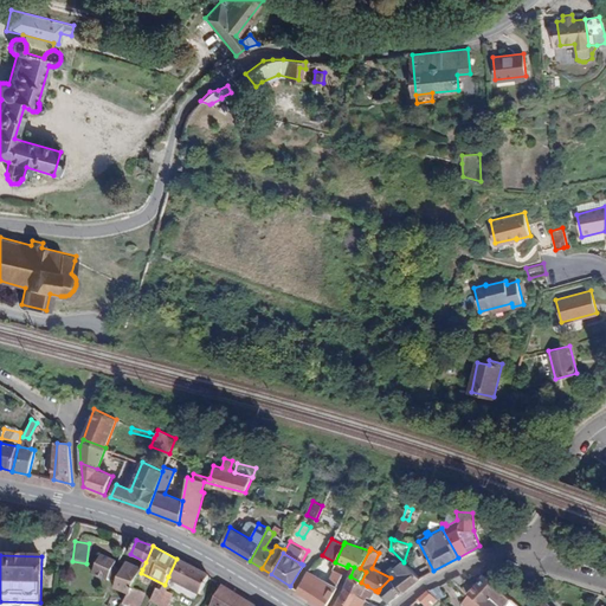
[(208,577),(176,559),(168,577),(199,594),(208,577)]
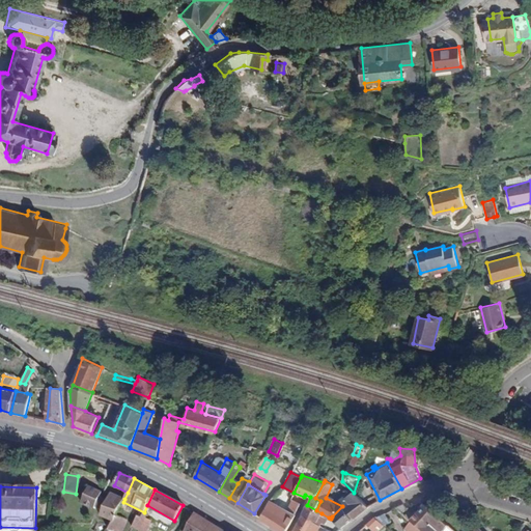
[(123,502),(124,499),(110,493),(101,515),(113,521),(113,522),(116,515),(121,506),(123,502)]
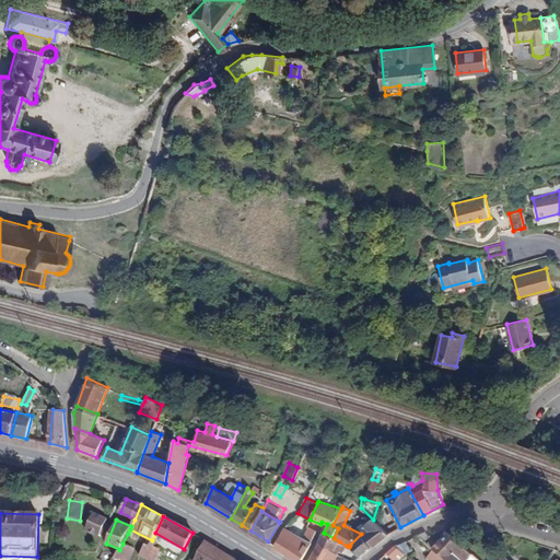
[(368,529),(368,531),(362,535),(371,546),(387,534),(373,520),(368,524),(364,521),(360,524),(365,529),(368,529)]
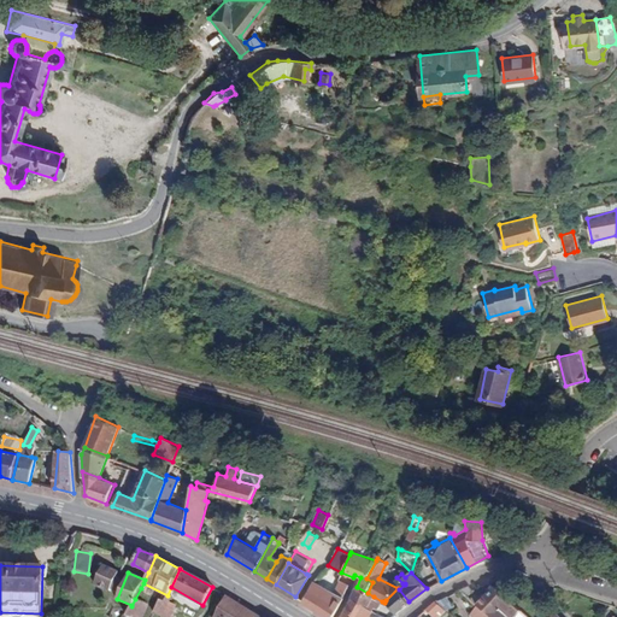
[(488,581),(493,586),(503,595),(510,586),(498,576),(488,581)]
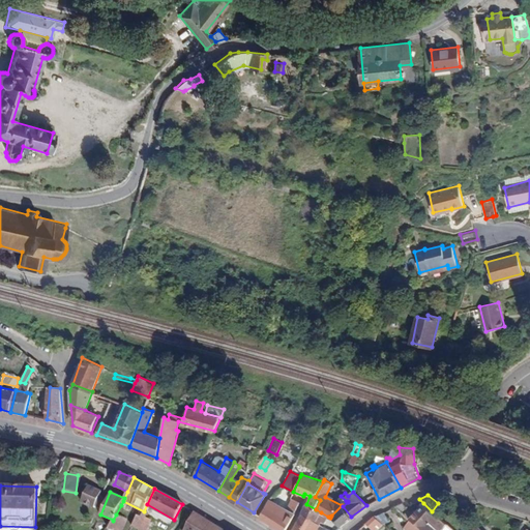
[(285,529),(300,503),(292,499),(287,508),(268,500),(260,517),(282,529),(285,529)]
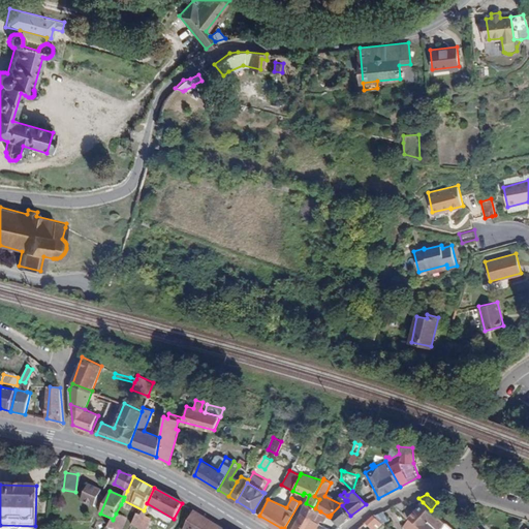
[(142,515),(144,510),(123,500),(121,504),(137,512),(142,515)]
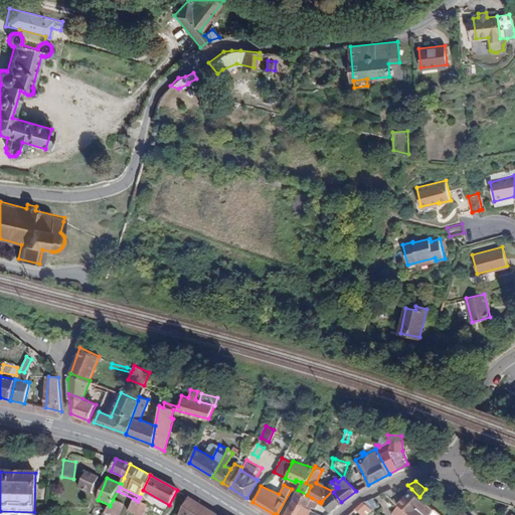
[(395,493),(394,492),(390,488),(382,492),(390,498),(395,493)]
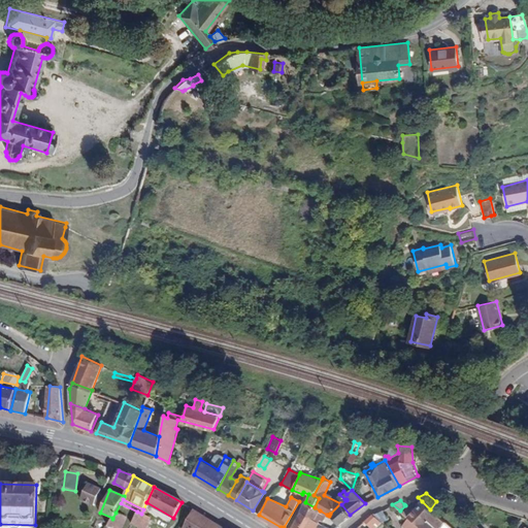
[(315,520),(317,517),(320,510),(315,507),(305,502),(303,501),(300,513),(315,520)]
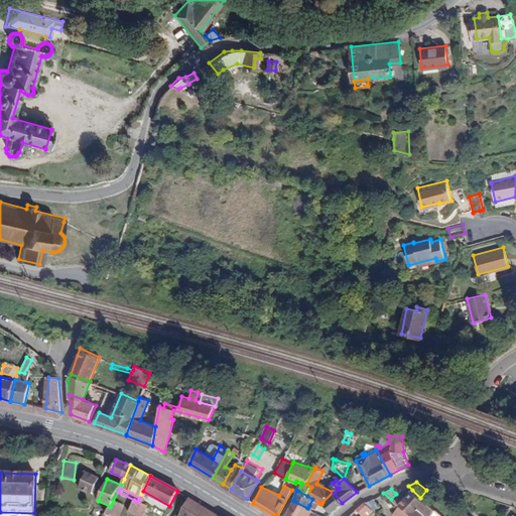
[(423,515),(428,515),(434,510),(420,498),(412,490),(404,498),(423,515)]
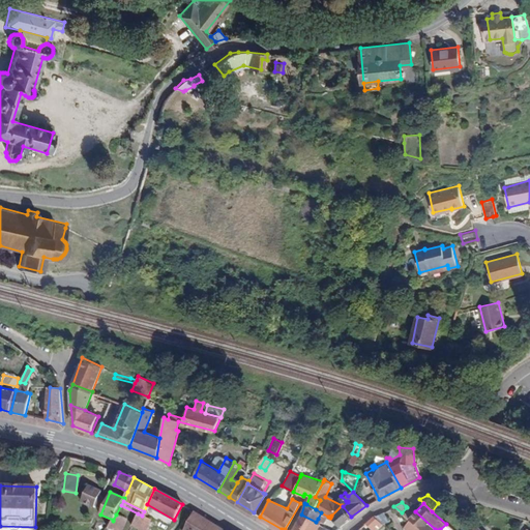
[(341,526),(351,517),(343,506),(342,505),(331,516),(341,526)]
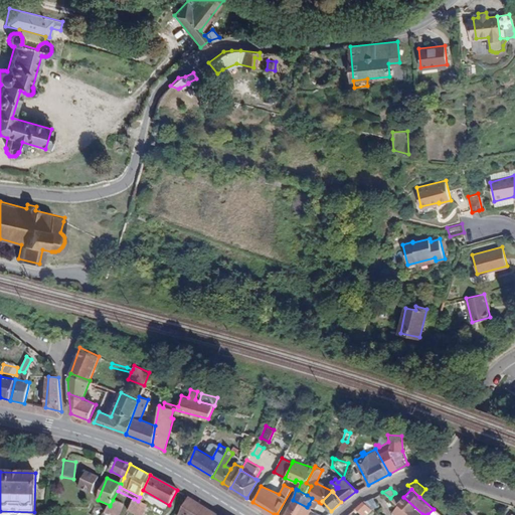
[(392,500),(409,514),(422,514),(403,497),(401,500),(395,496),(392,500)]
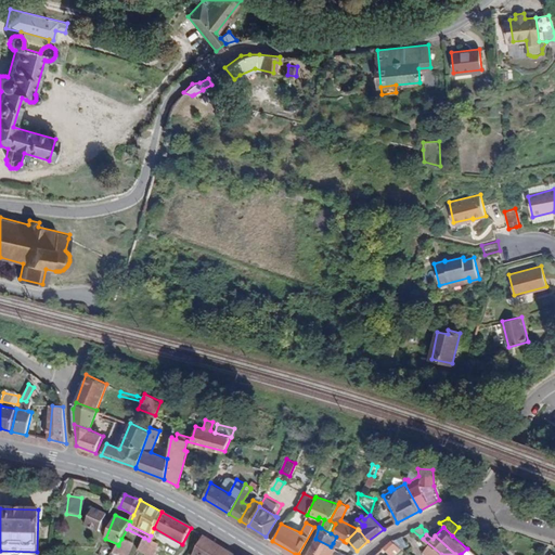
[(144,538),(139,550),(146,553),(154,537),(151,536),(149,540),(144,538)]
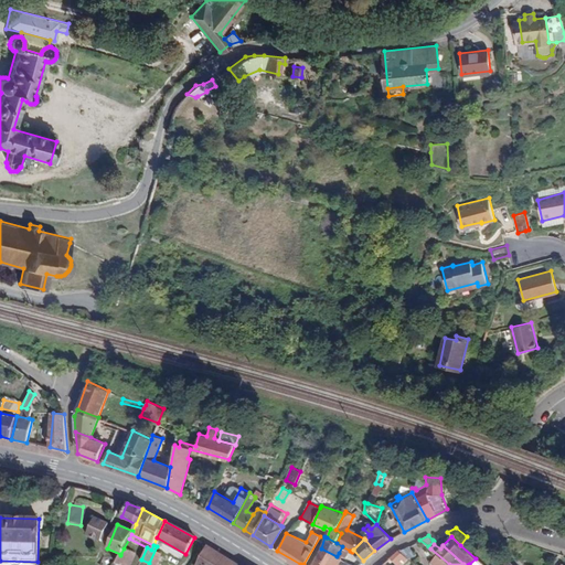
[(240,564),(208,545),(196,564),(240,564)]
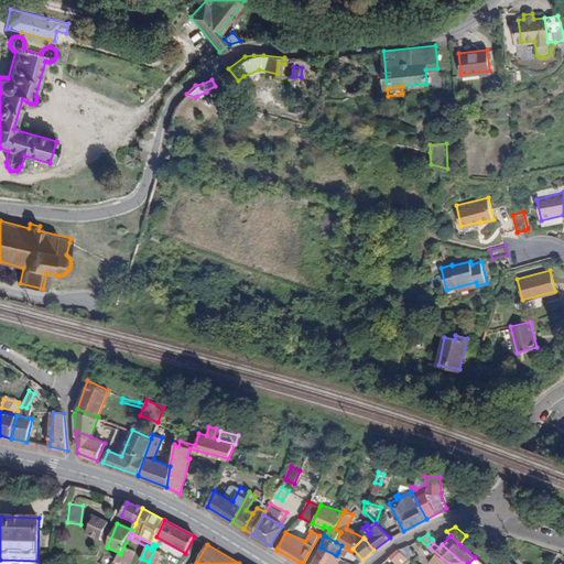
[(342,545),(338,552),(346,555),(349,550),(342,545)]
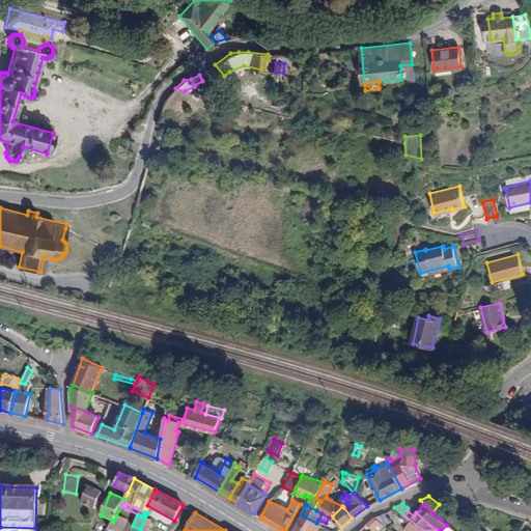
[(111,529),(116,530),(122,530),(128,520),(116,515),(113,522),(113,521),(110,529),(111,529)]
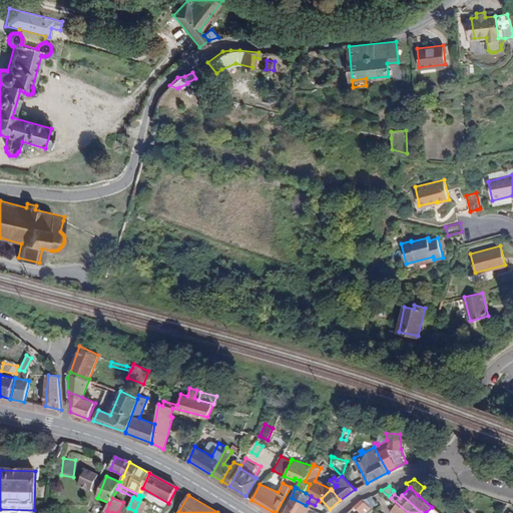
[(305,512),(307,511),(310,507),(306,505),(292,498),(282,512),(305,512)]
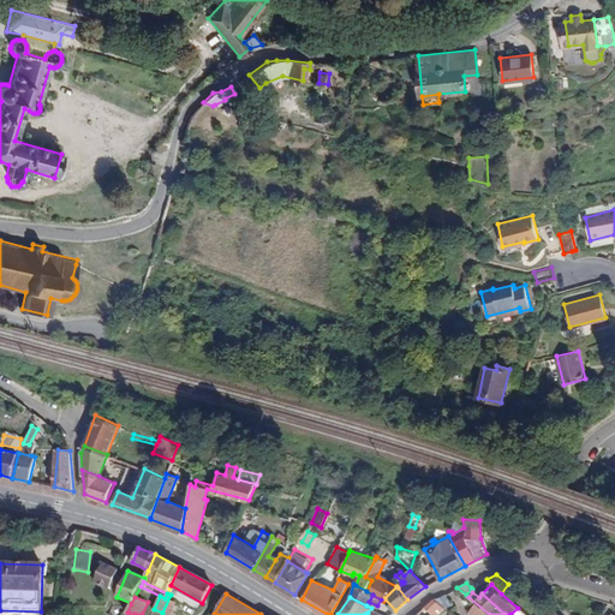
[(435,614),(443,608),(433,599),(424,608),(433,614),(435,614)]
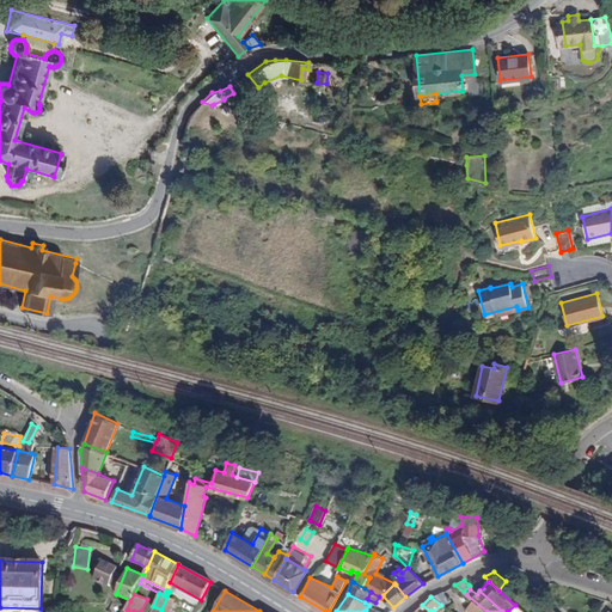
[(611,611),(611,603),(605,600),(593,611),(611,611)]
